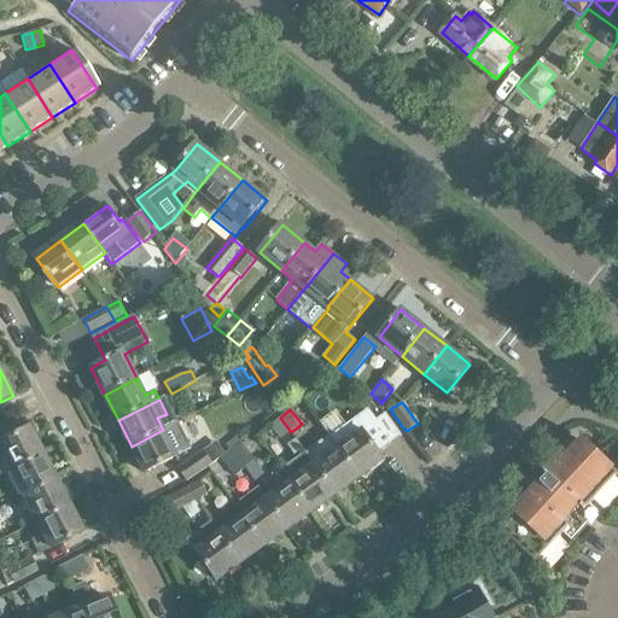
[(354,436),(338,447),(360,477),(384,459),(377,449),(389,441),(391,443),(402,435),(385,413),(374,421),(374,420),(354,436)]
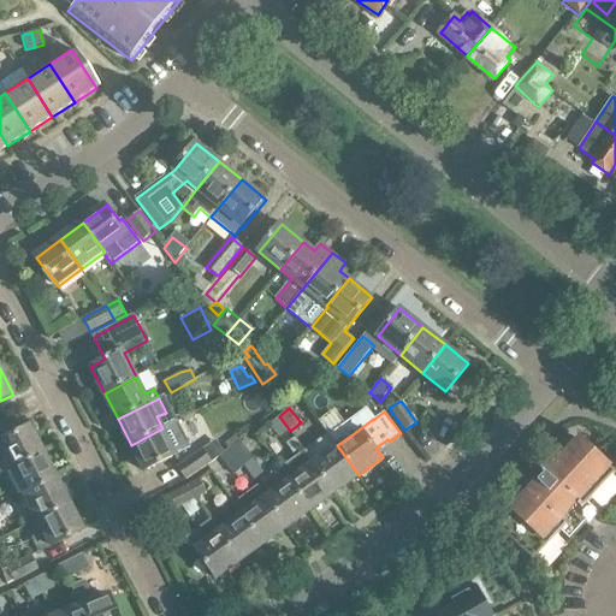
[(290,431),(279,416),(268,425),(280,439),(290,431)]
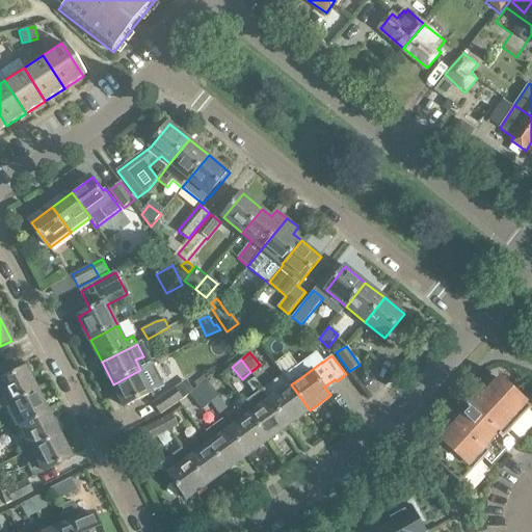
[(113,384),(125,407),(165,387),(154,364),(140,370),(113,384)]
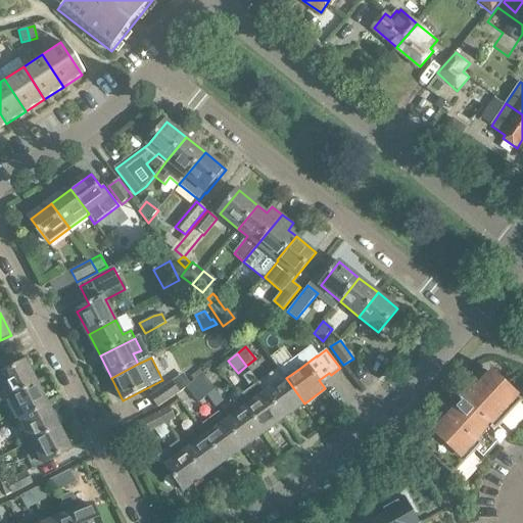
[(0,401),(8,397),(37,384),(25,362),(0,374),(0,401)]
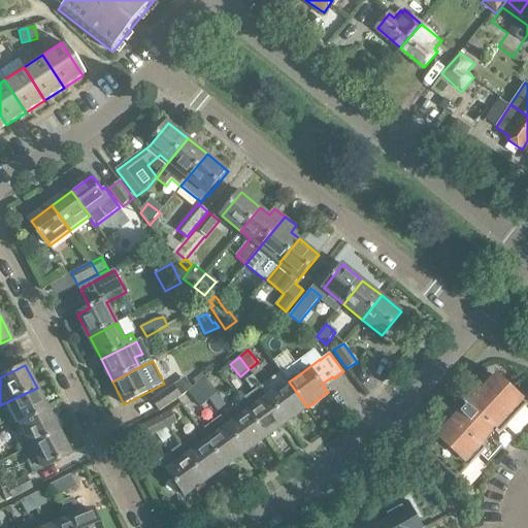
[(262,387),(288,422),(307,407),(289,382),(282,372),(262,387)]
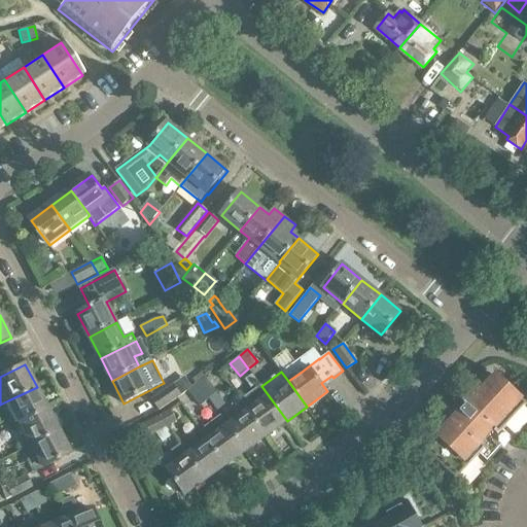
[(452,423),(425,451),(457,481),(481,455),(488,461),(511,436),(503,430),(526,405),(495,376),(467,406),(466,403),(465,406),(467,407),(462,412),(454,420),(452,422),(452,423)]
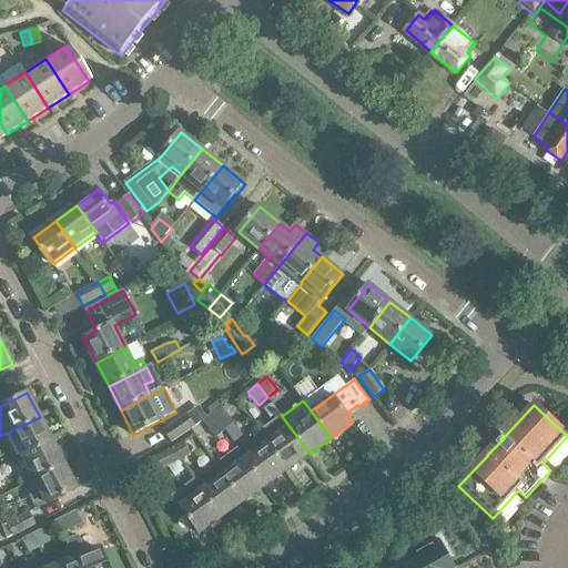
[(215,418),(225,432),(235,424),(225,411),(215,418)]
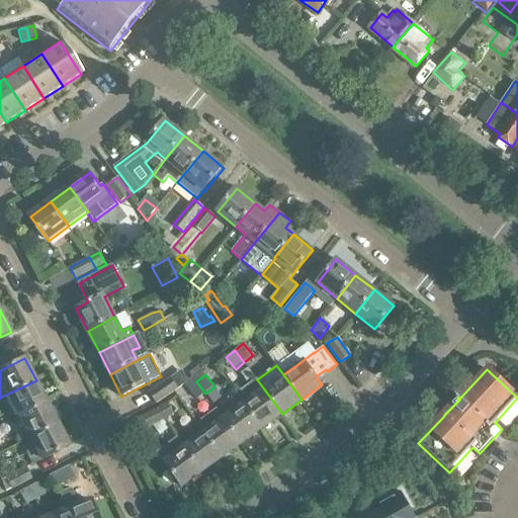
[(150,393),(157,404),(179,389),(171,377),(150,393)]
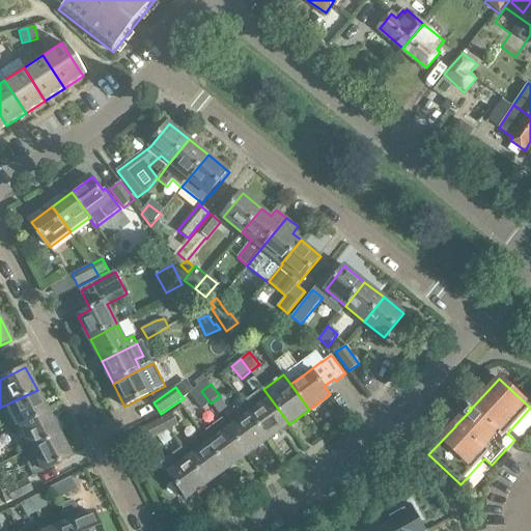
[(243,404),(250,414),(269,439),(289,424),(263,389),(243,404)]
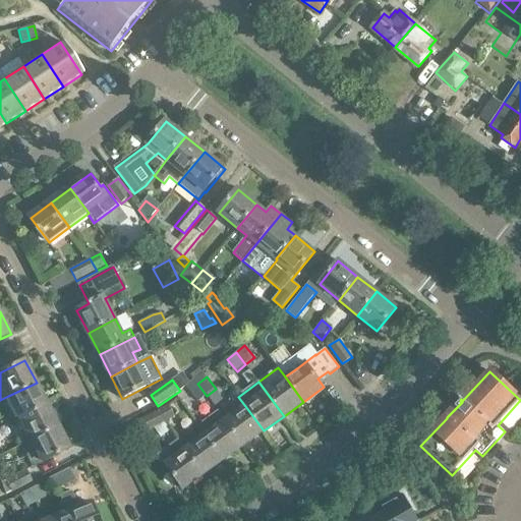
[(8,396),(19,418),(48,405),(37,383),(8,396)]
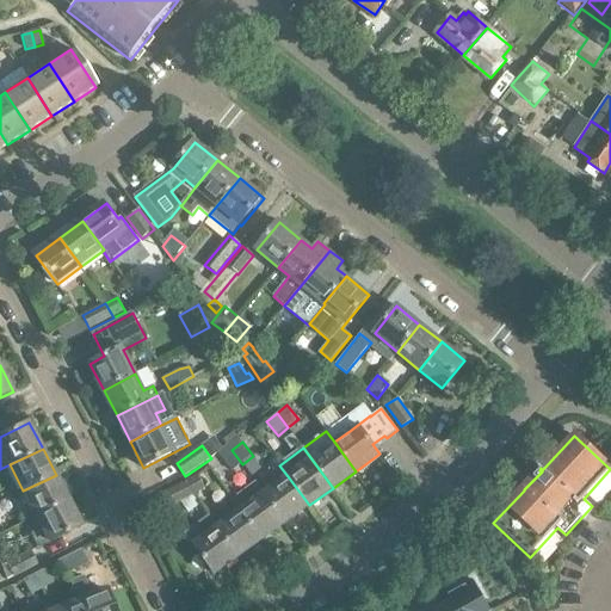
[(233,471),(242,464),(232,450),(222,458),(233,471)]
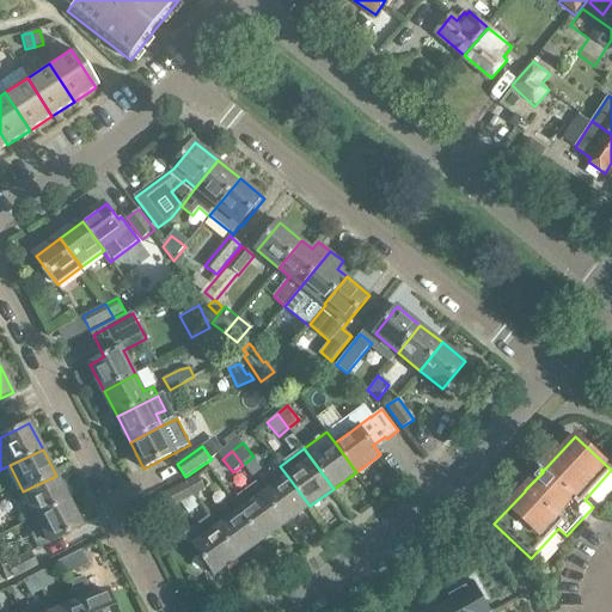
[(56,476),(23,491),(36,518),(69,501),(56,476)]
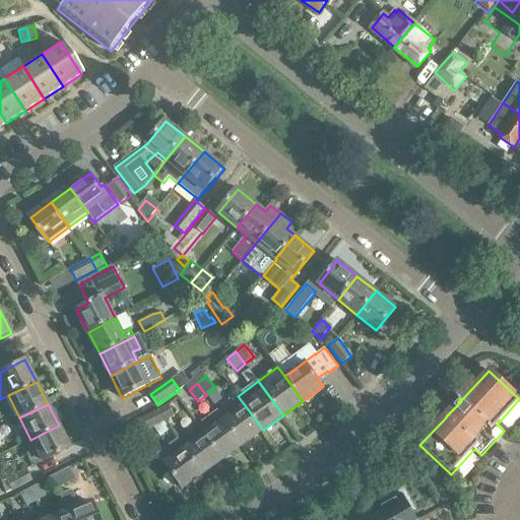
[(158,410),(165,421),(176,416),(169,404),(158,410)]
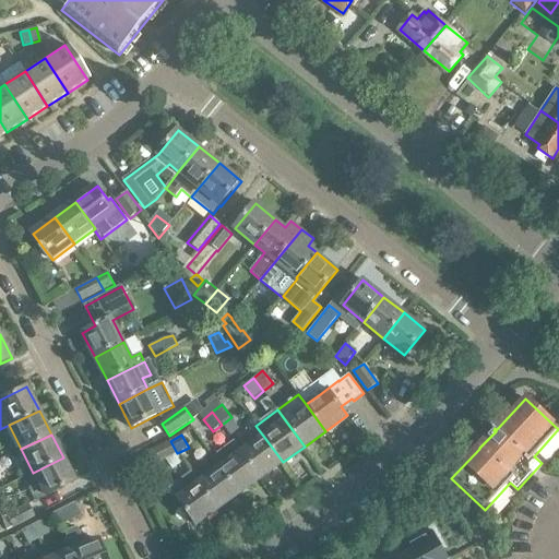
[(242,451),(262,478),(283,462),(263,436),(242,451)]
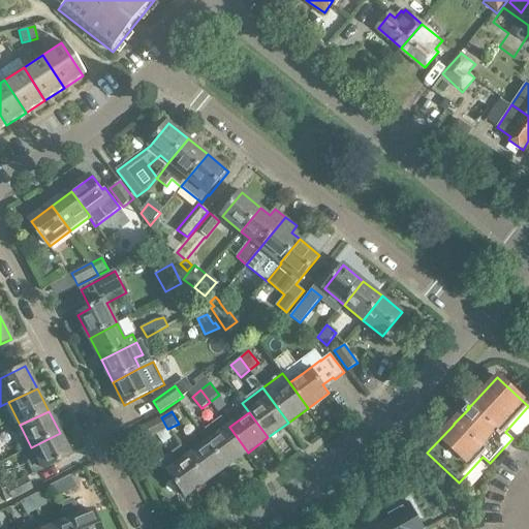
[(148,439),(156,435),(163,444),(174,437),(167,429),(161,417),(142,427),(148,439)]
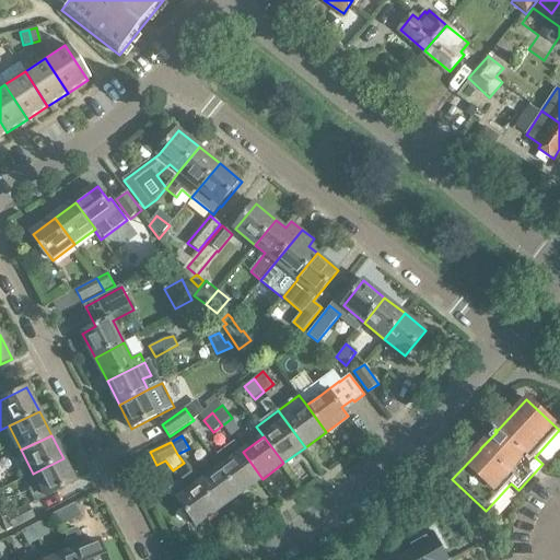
[(213,457),(241,494),(263,479),(243,452),(235,442),(222,451),(213,457)]
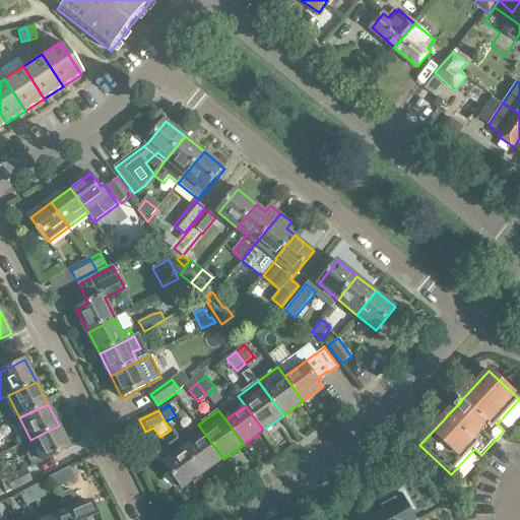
[(179,439),(204,473),(223,459),(198,425),(179,439)]
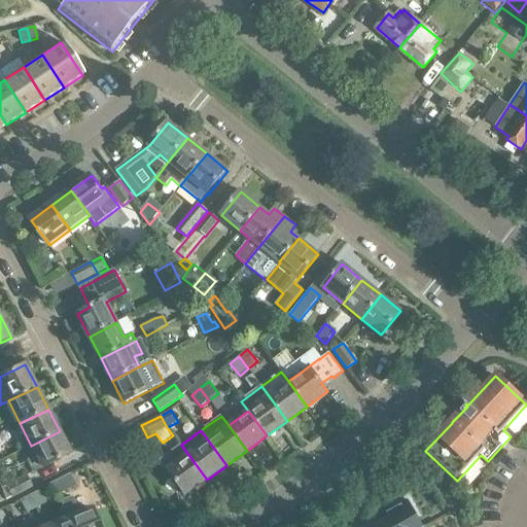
[(42,467),(43,468),(71,454),(60,431),(31,446),(36,455),(26,461),(32,473),(42,467)]
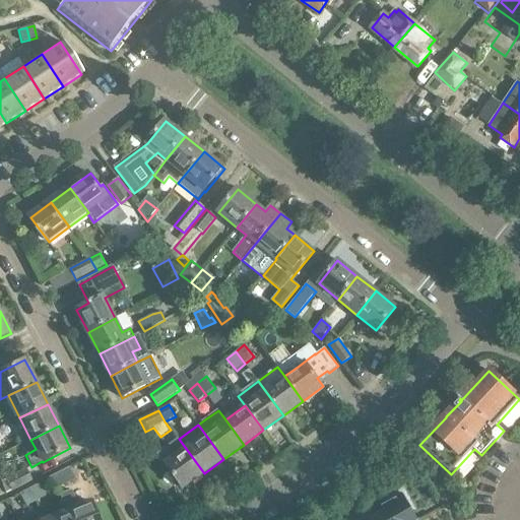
[(183,489),(204,473),(179,439),(166,448),(173,458),(166,463),(183,489)]
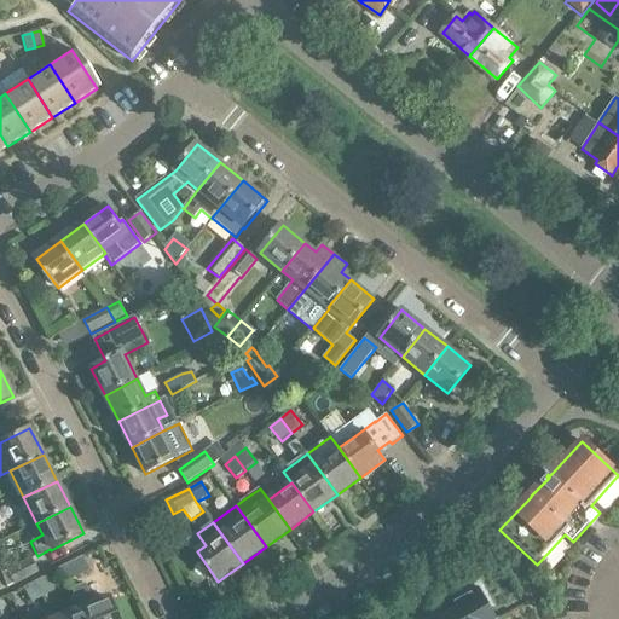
[(81,556),(57,570),(64,584),(90,571),(81,556)]
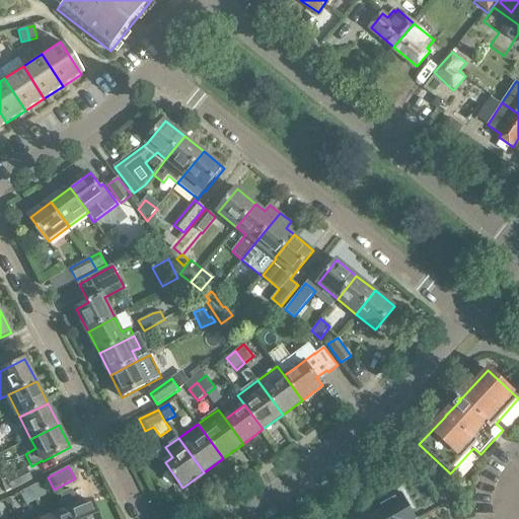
[(5,479),(10,491),(30,480),(24,468),(5,479)]
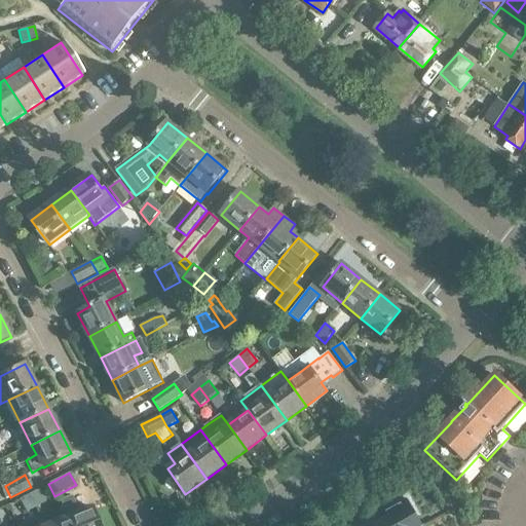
[(39,489),(29,494),(36,508),(45,502),(39,489)]
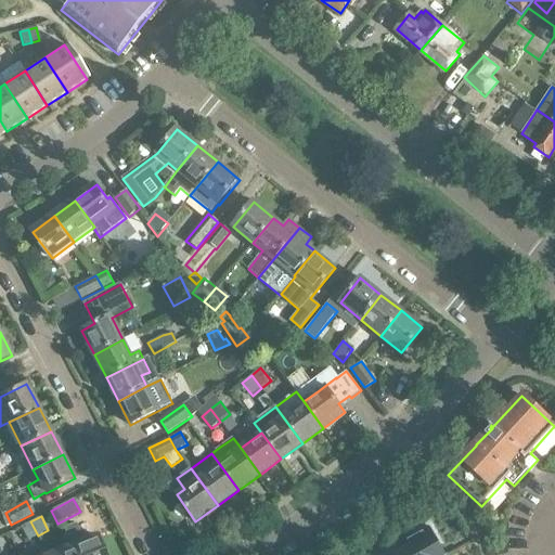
[(27,541),(38,536),(30,521),(20,527),(27,541)]
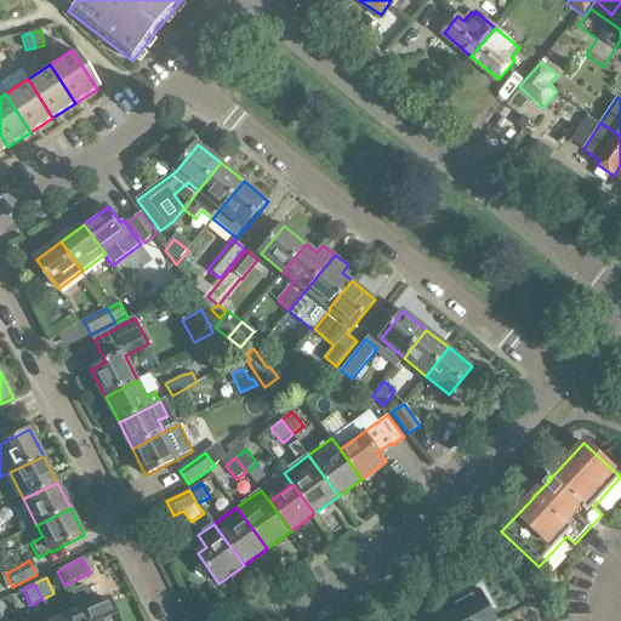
[(92,605),(85,586),(70,592),(79,611),(83,620),(115,620),(107,599),(92,605)]
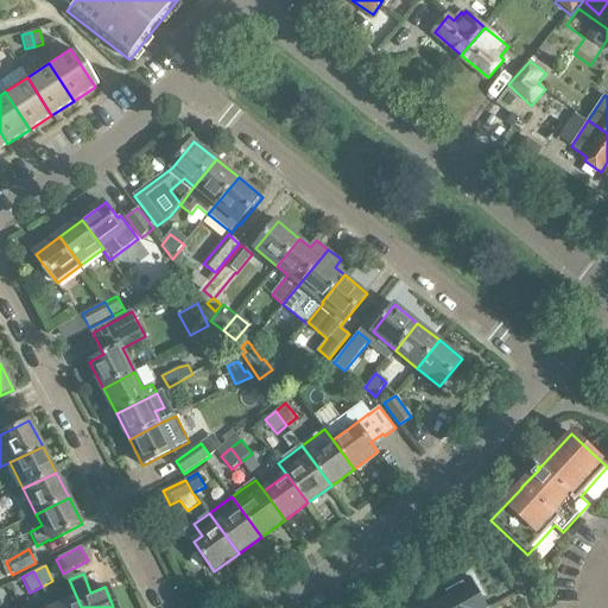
[(435,607),(487,607),(470,577),(469,578),(470,578),(447,591),(451,600),(435,607)]
